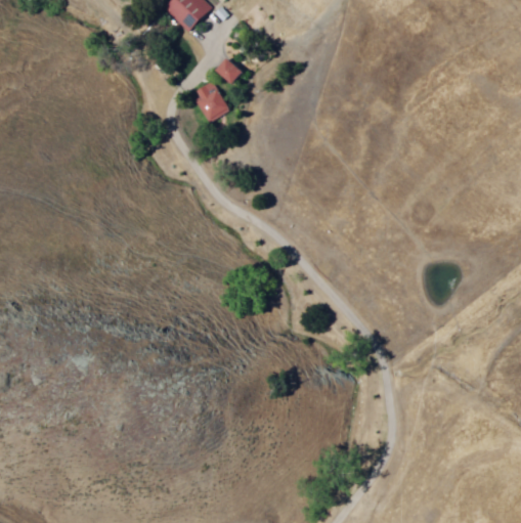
[(207,0),(214,7),(188,31),(165,6),(171,0),(207,0)]
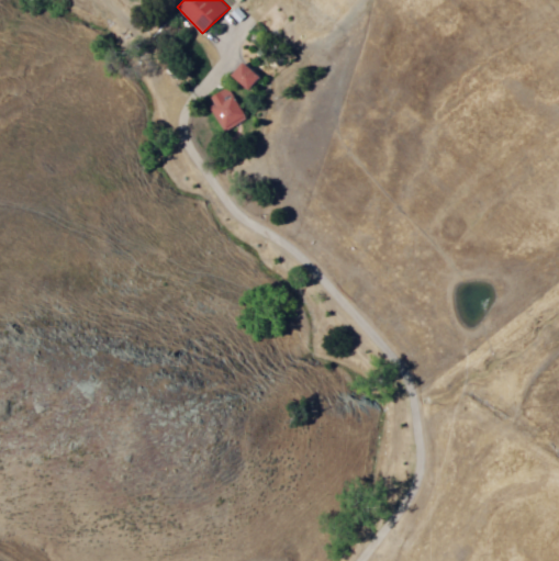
[(237,22),(245,17),(237,7),(230,12),(237,22)]
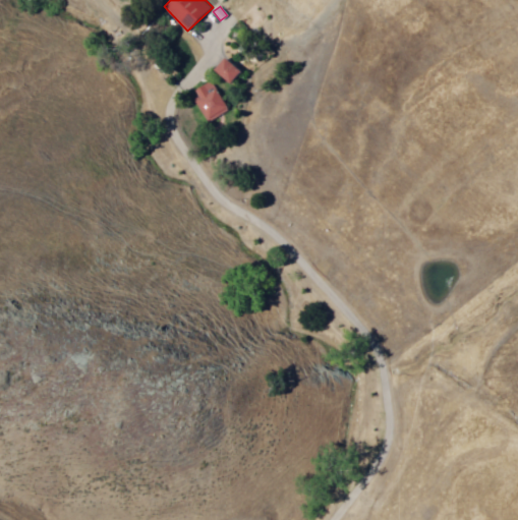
[(251,16),(254,12),(260,16),(255,20),(251,16)]
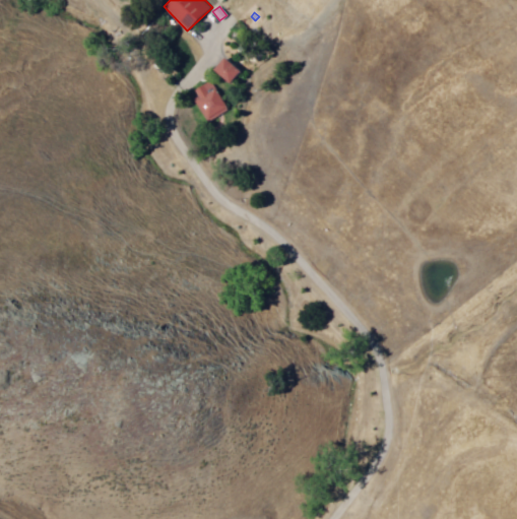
[(280,25),(287,18),(283,15),(276,22),(280,25)]
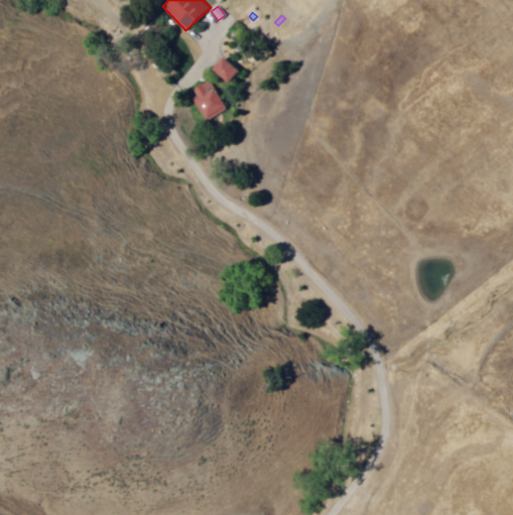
[(212,70),(222,58),(239,71),(228,83),(212,70)]
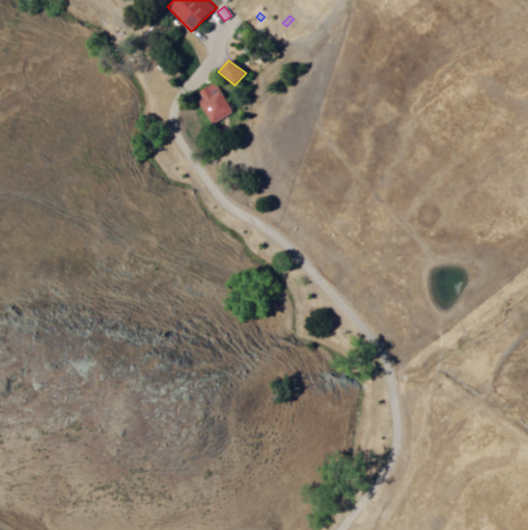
[(215,83),(232,112),(211,122),(197,102),(202,99),(198,92),(215,83)]
